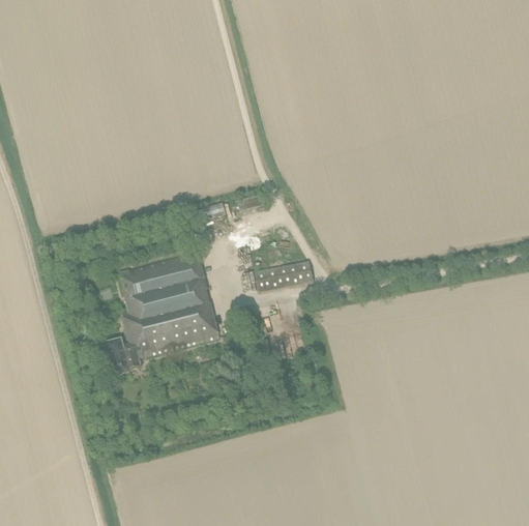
[(267,202),(265,192),(238,198),(241,208),(267,202)]
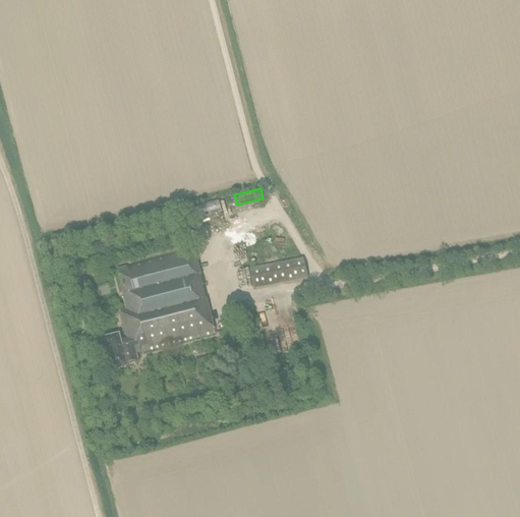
[(196,213),(223,208),(220,197),(194,203),(196,213)]
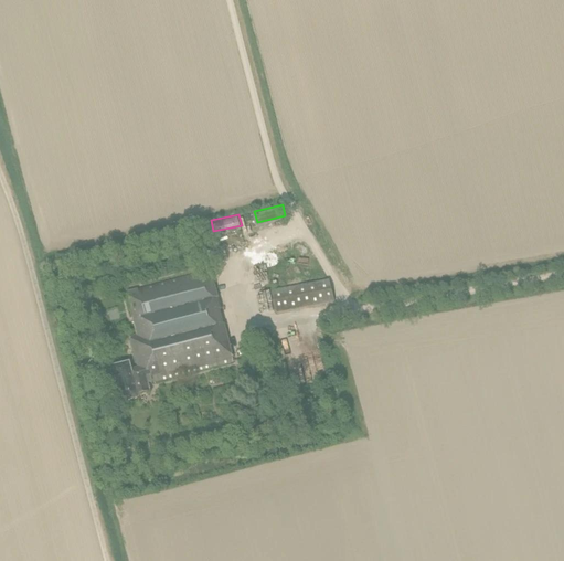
[(134,364),(132,358),(114,363),(124,399),(141,393),(141,391),(153,388),(150,379),(236,357),(212,265),(127,287),(139,330),(132,331),(140,362),(134,364)]
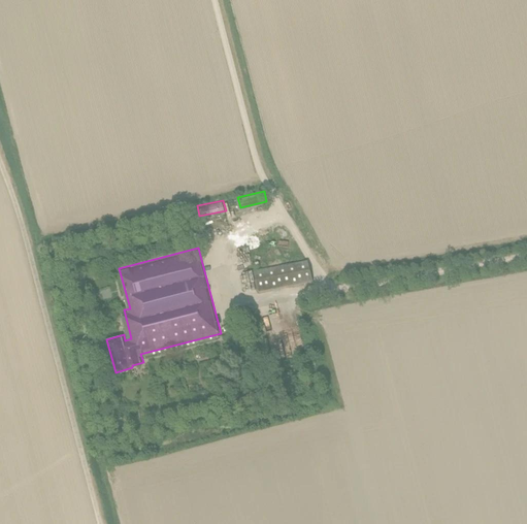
[(313,279),(308,258),(255,268),(259,289),(313,279)]
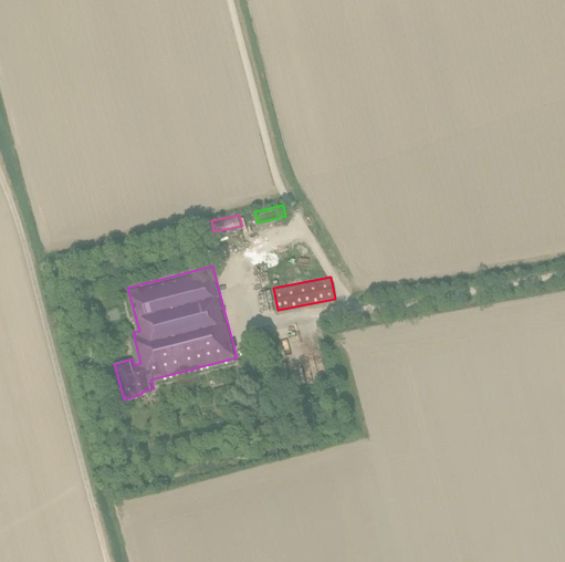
[(125,335),(123,326),(108,330),(111,339),(125,335)]
